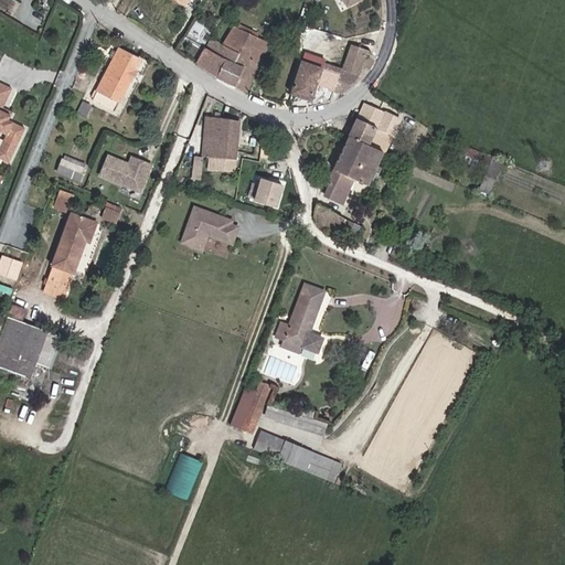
[(187,38),(204,48),(214,29),(198,19),(187,38)]
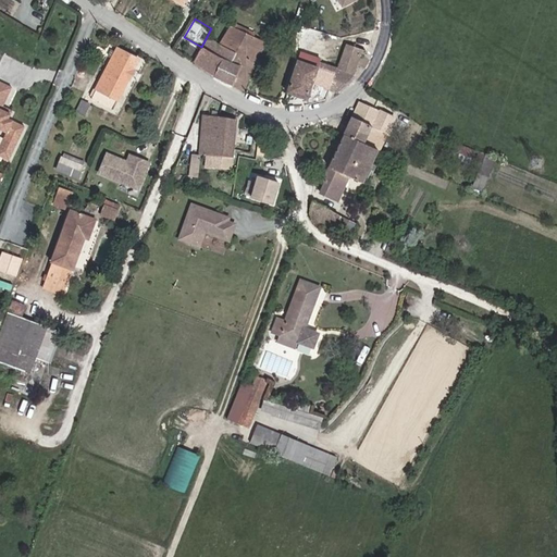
[(63,45),(67,33),(52,27),(48,39),(63,45)]
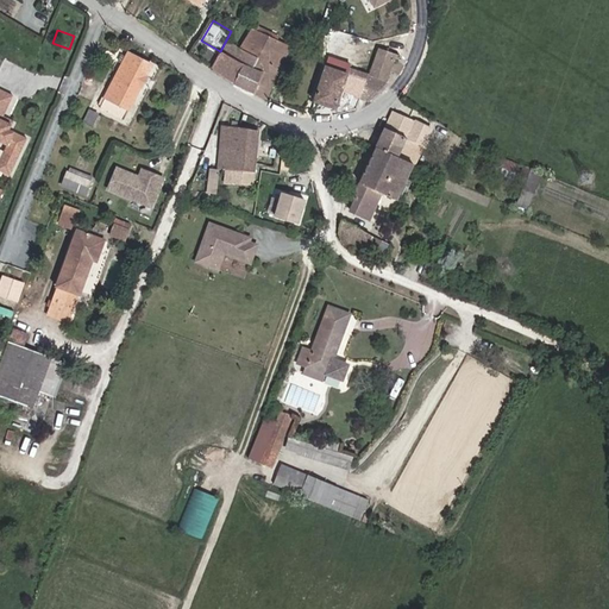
[(253,94),(265,100),(290,48),(252,31),(240,50),(228,43),(221,54),(244,66),(263,74),(253,94)]
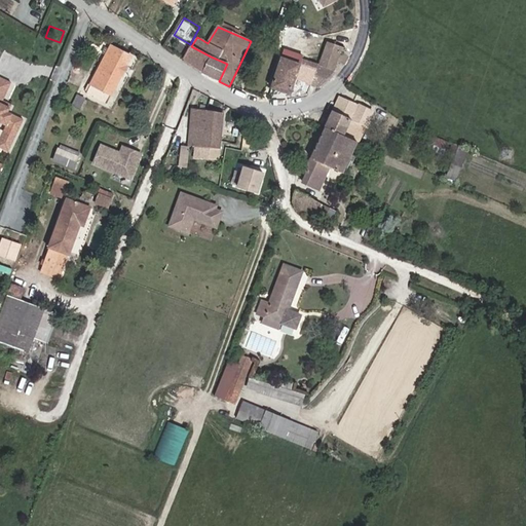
[(318,87),(334,71),(341,50),(344,51),(345,48),(327,42),(320,66),(300,59),(299,64),(282,58),(270,88),(290,96),(295,79),(318,87)]
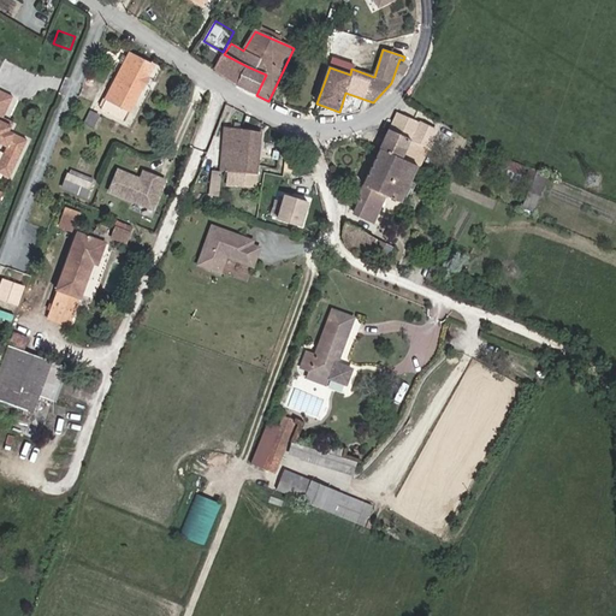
[(256,95),(266,75),(247,66),(224,54),(223,53),(214,69),(242,88),(256,95)]
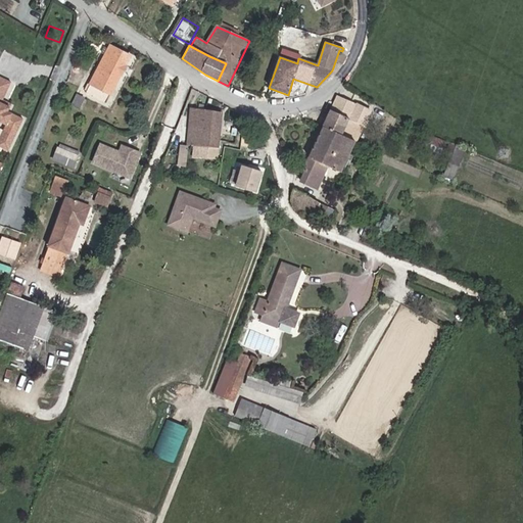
[(121,76),(122,76),(127,66),(126,65),(130,56),(110,46),(91,85),(111,95),(121,76)]
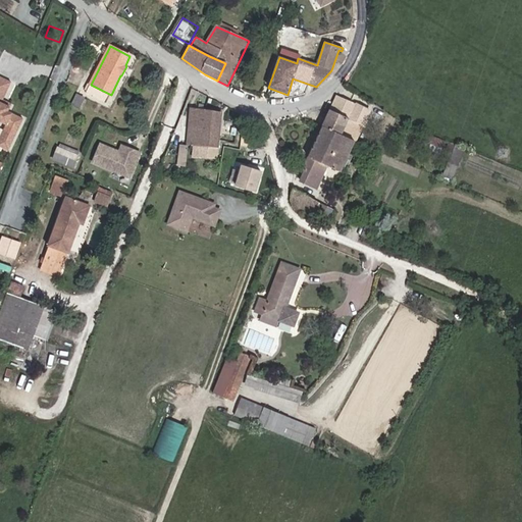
[(0,120),(6,124),(3,131),(15,136),(23,119),(7,111),(9,107),(1,103),(3,99),(11,83),(0,76),(0,120)]
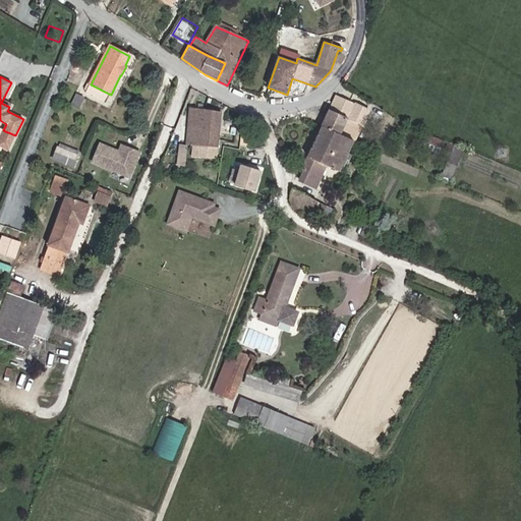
[(354,141),(369,111),(354,104),(353,105),(336,96),(328,112),(322,126),(338,133),(354,141)]
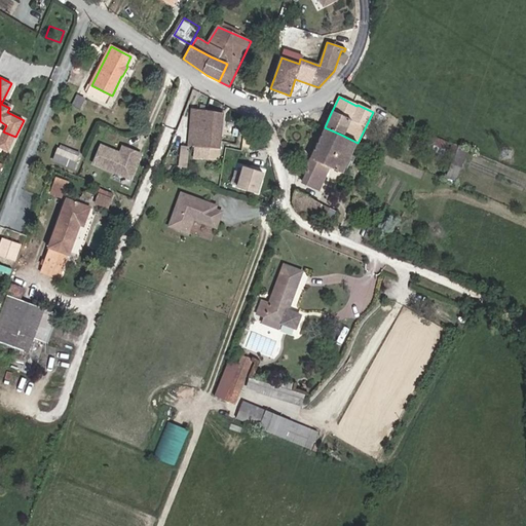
[(200,156),(218,158),(223,113),(194,109),(189,146),(195,147),(194,158),(199,159),(200,156)]
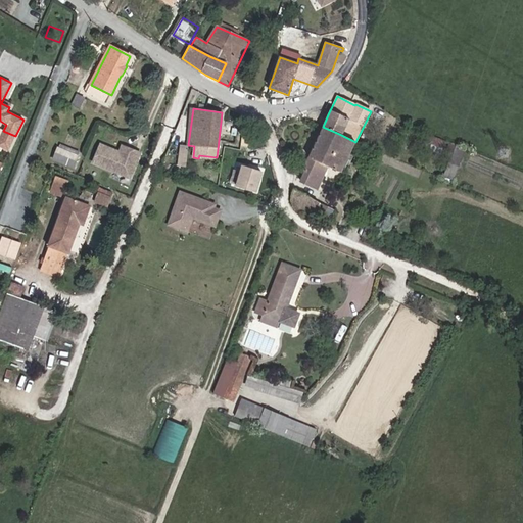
[(328,167),(324,164),(339,134),(323,127),(308,157),(302,170),(305,172),(300,181),(318,189),(328,167)]
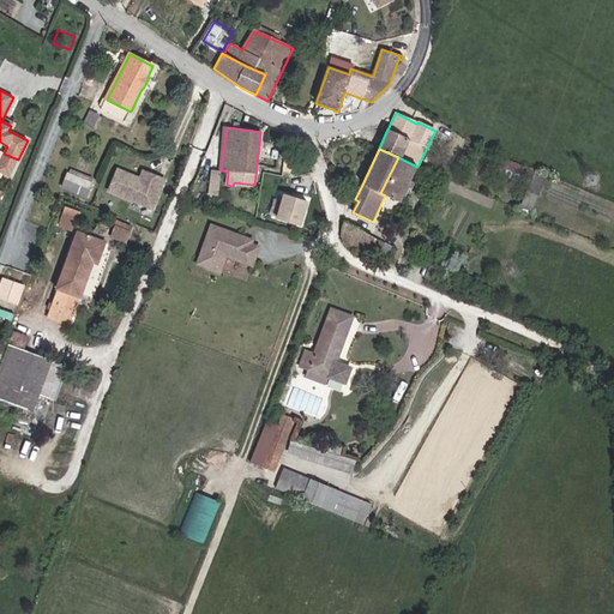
[(0,173),(8,178),(18,160),(4,154),(0,160),(0,173)]
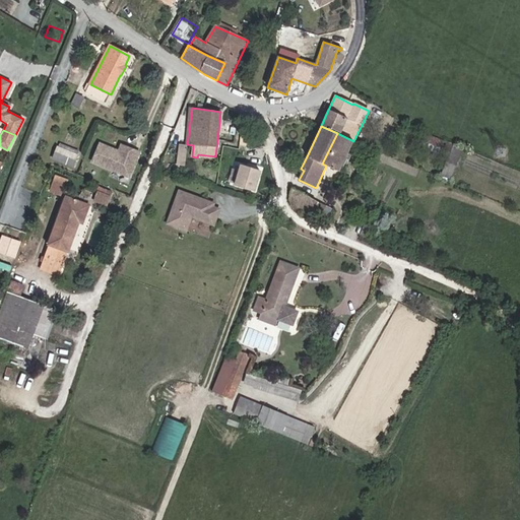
[(326,166),(339,172),(353,141),(337,133),(322,164),(326,166)]
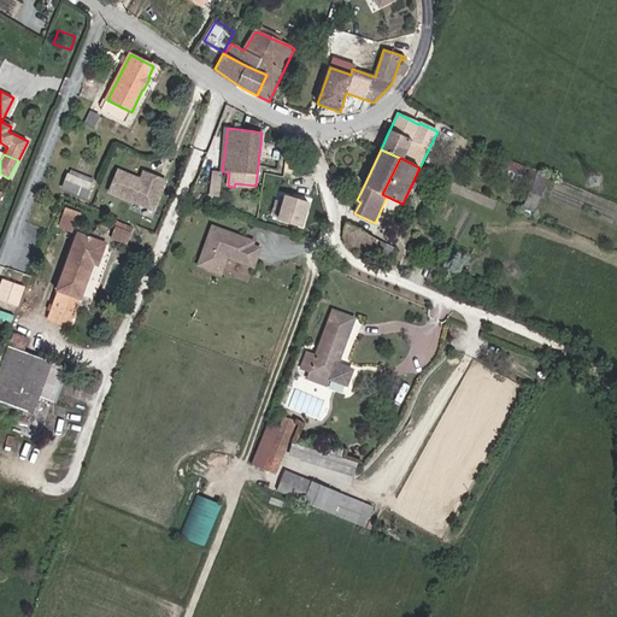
[(500,169),(522,177),(526,166),(505,158),(500,169)]
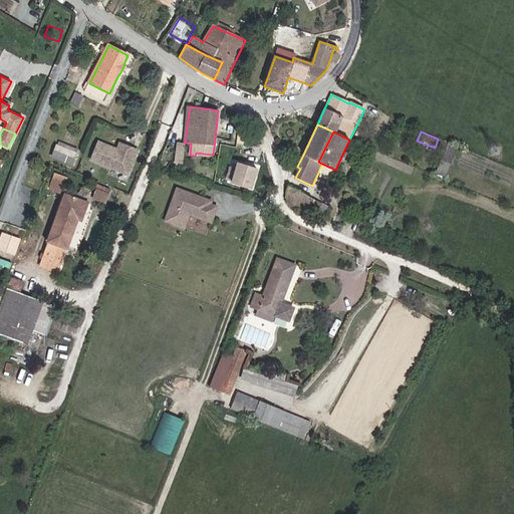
[(88,160),(124,178),(137,153),(119,144),(114,153),(109,150),(110,148),(97,142),(88,160)]
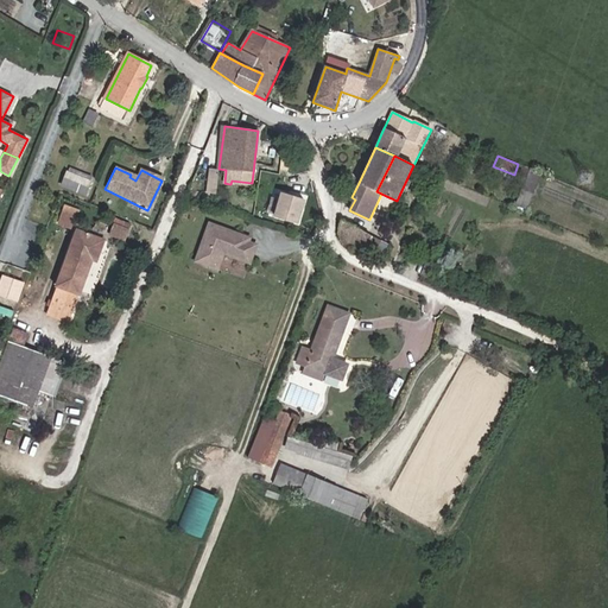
[(207,192),(215,194),(219,169),(210,168),(207,192)]
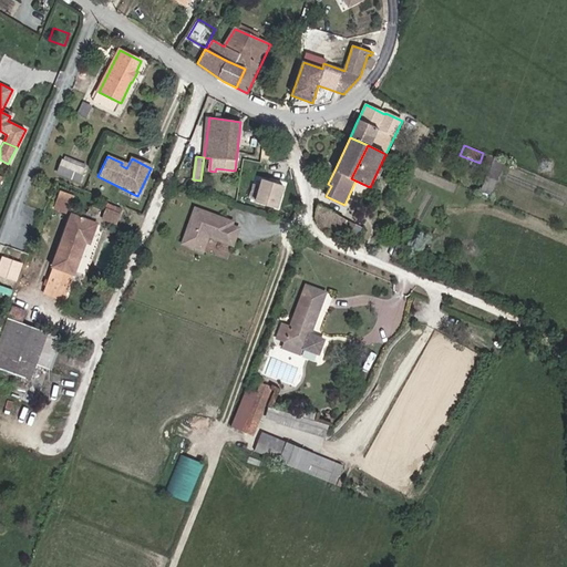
[(480,194),(488,197),(504,162),(495,158),(480,194)]
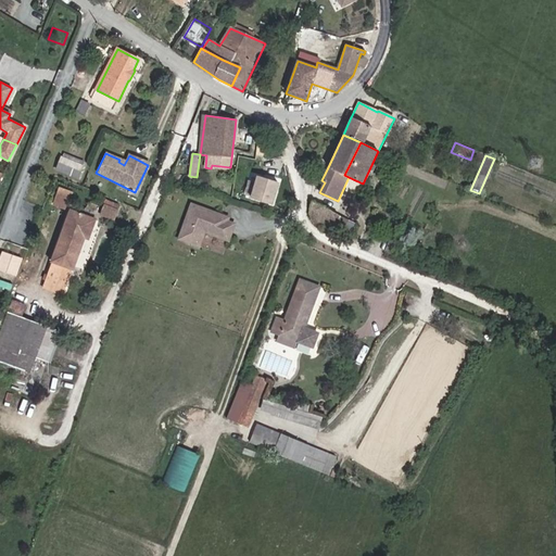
[(77,177),(81,166),(63,159),(59,168),(77,177)]
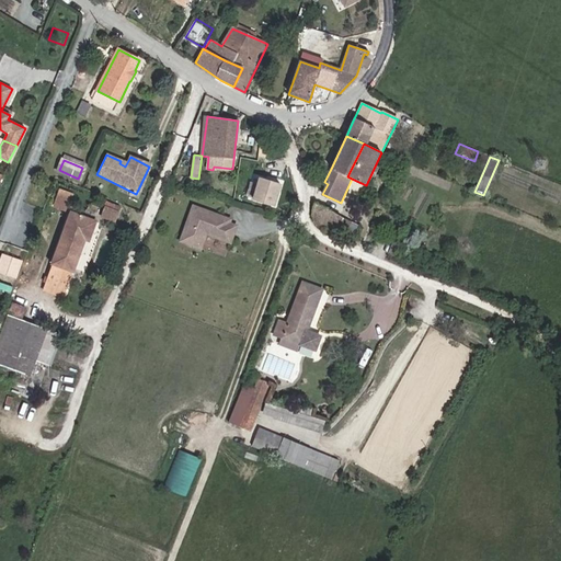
[(272,202),(278,202),(281,187),(273,186),(272,202)]
